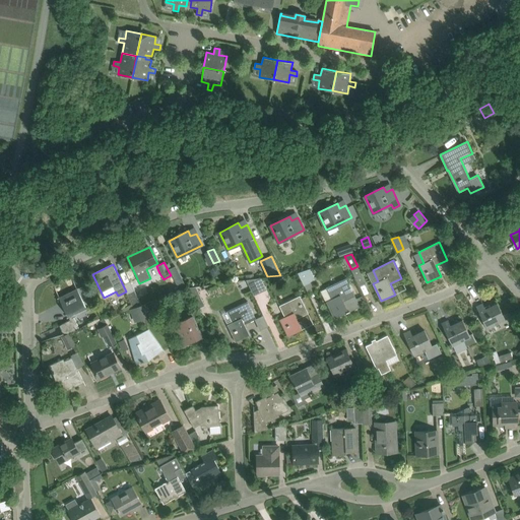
[(309,268),(298,273),(304,285),(311,282),(310,281),(315,279),(309,268)]
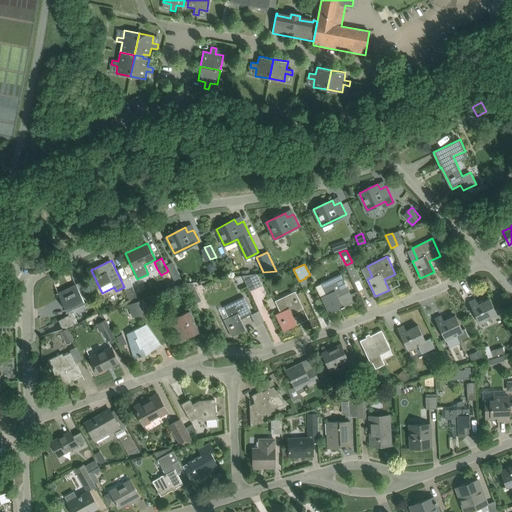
[(178,273),(172,276),(177,285),(183,282),(178,273)]
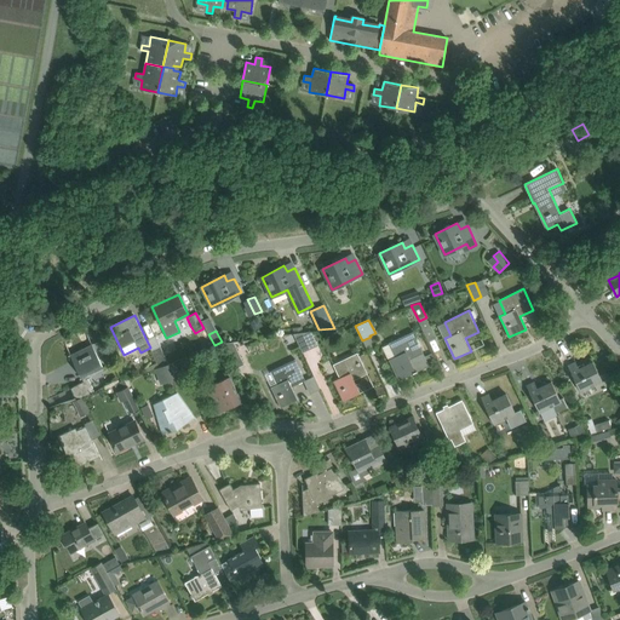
[(293,333),(303,352),(317,345),(311,331),(293,333)]
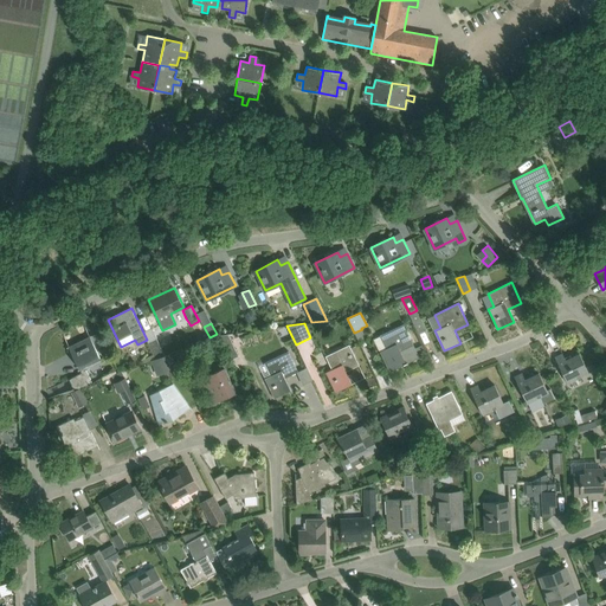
[(380,352),(385,361),(389,372),(406,363),(419,358),(413,345),(408,334),(404,324),(380,335),(386,348),(380,352)]
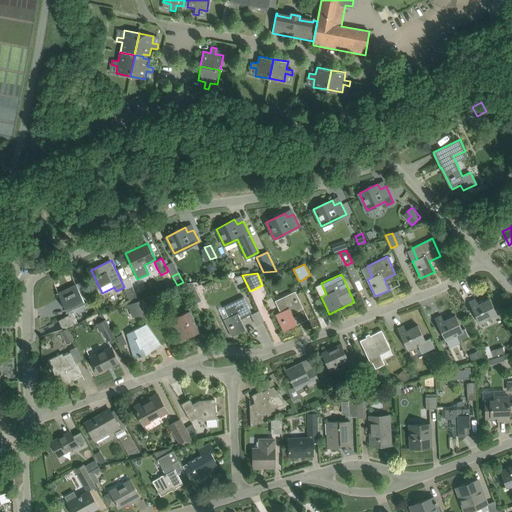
[(93,302),(84,282),(71,288),(68,290),(66,285),(55,291),(58,297),(48,302),(55,316),(78,304),(80,308),(93,302)]
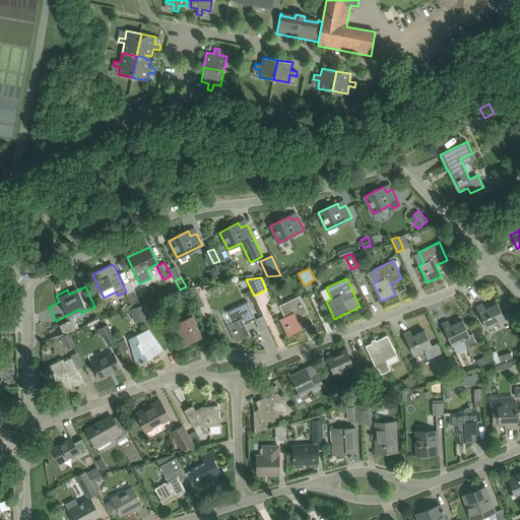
[(188,287),(198,309),(204,306),(195,286),(188,287)]
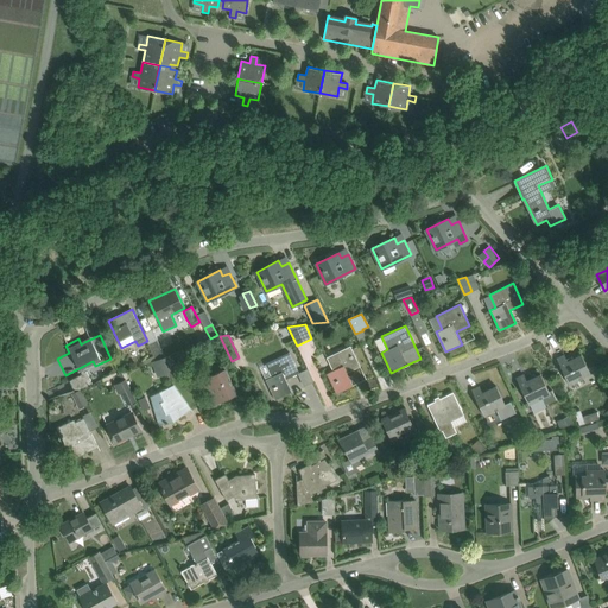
[(157,340),(147,343),(156,360),(165,356),(157,340)]
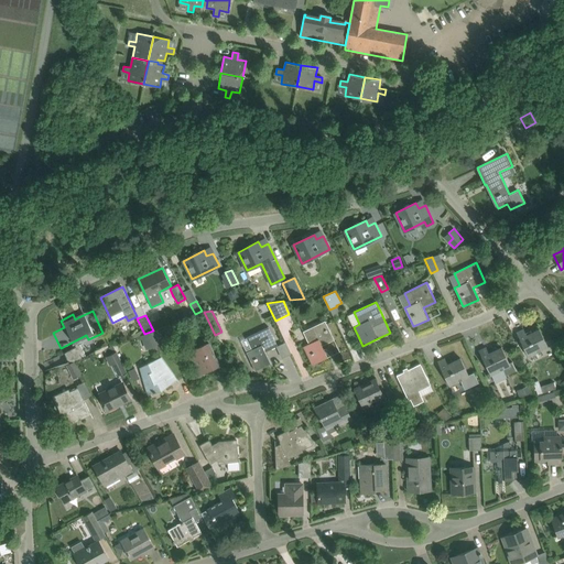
[(303,332),(308,344),(303,346),(312,365),(327,357),(322,346),(334,339),(325,321),(303,332)]
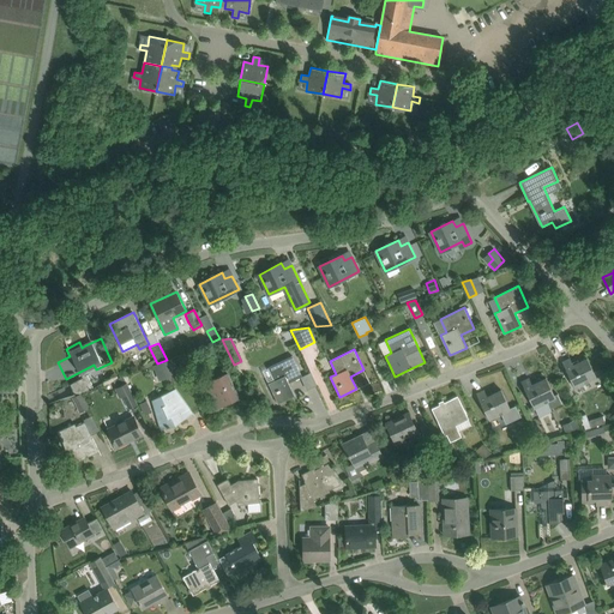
[(275,380),(268,383),(272,393),(278,404),(295,396),(289,383),(302,377),(292,355),(268,367),(275,380)]
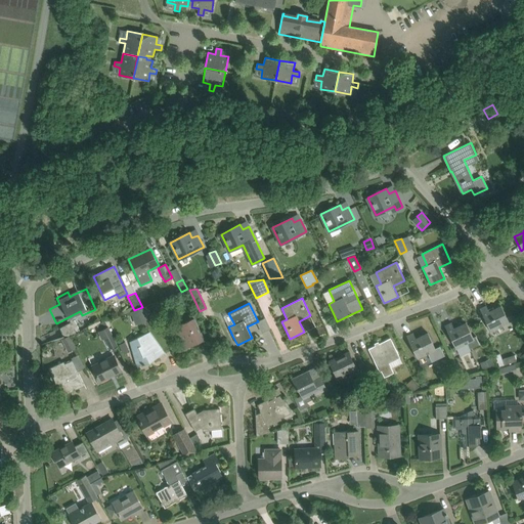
[(149,305),(132,312),(136,323),(154,317),(149,305)]
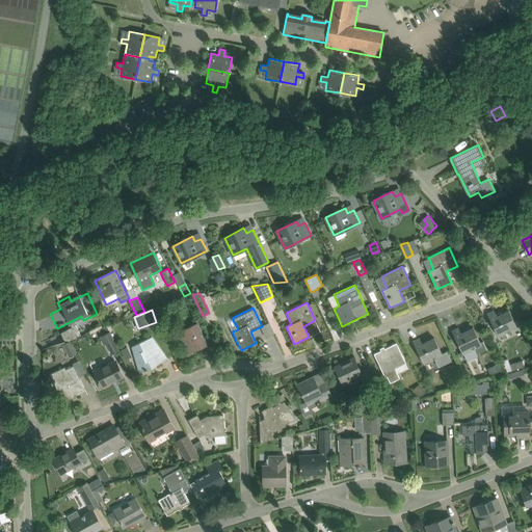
[(487,314),(491,323),(498,336),(510,330),(513,336),(516,335),(526,329),(521,319),(514,322),(508,310),(497,316),(494,311),(487,314)]
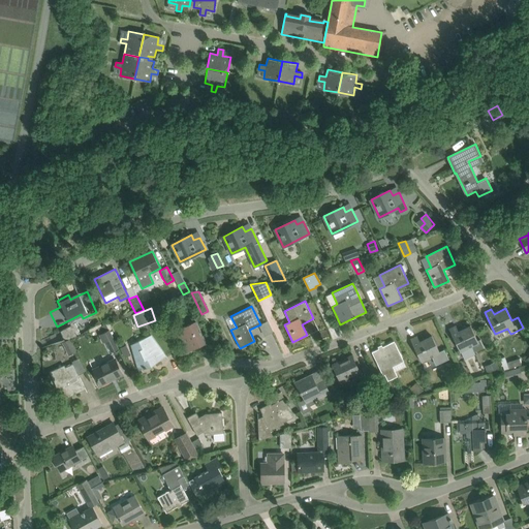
[(182,343),(186,352),(207,343),(195,320),(176,331),(182,343)]
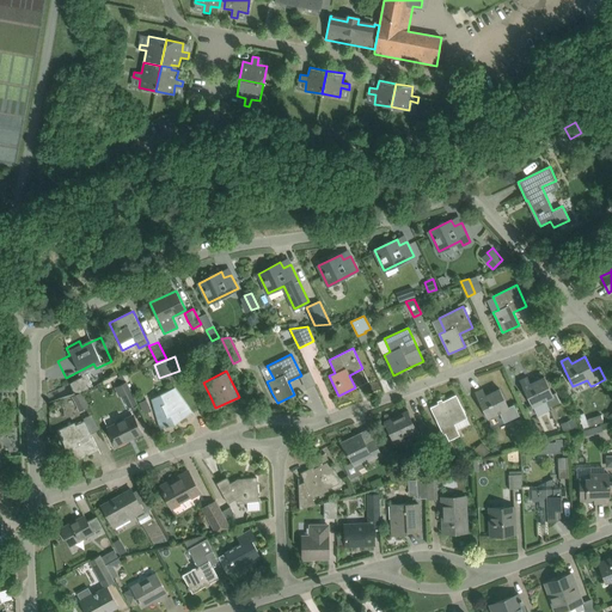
[(532,407),(545,399),(549,408),(560,403),(555,393),(554,395),(544,377),(531,384),(527,377),(520,380),(532,407)]
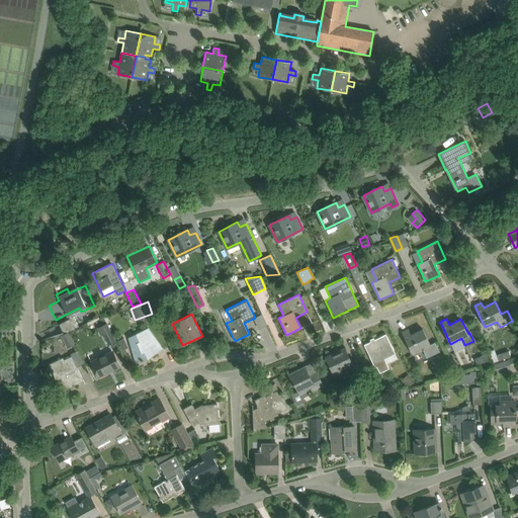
[(95,329),(100,337),(102,335),(108,346),(115,342),(105,324),(95,329)]
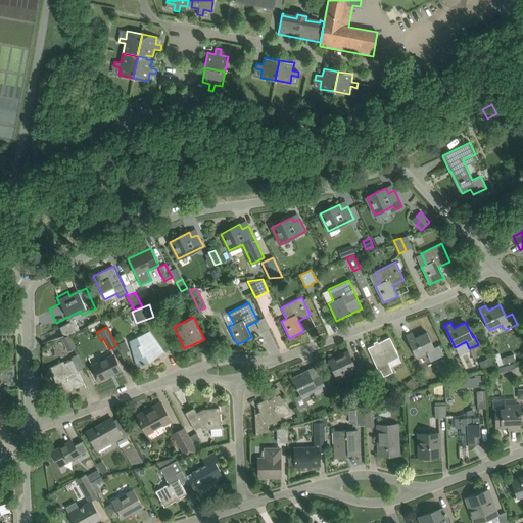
[(132,348),(137,366),(149,362),(163,351),(149,331),(131,340),(135,348),(132,348)]
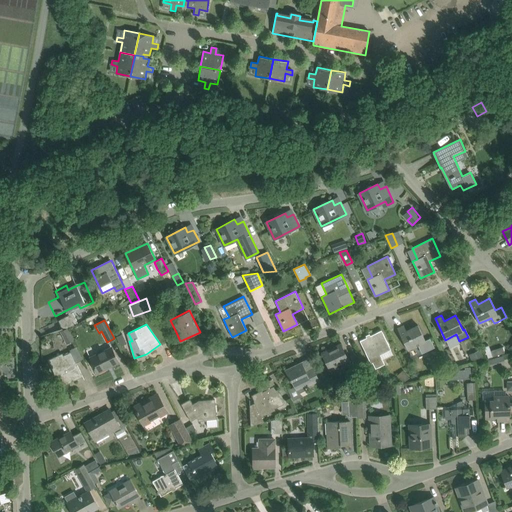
[(397,328),(408,350),(418,345),(422,354),(435,347),(430,338),(425,340),(418,325),(406,330),(404,325),(397,328)]
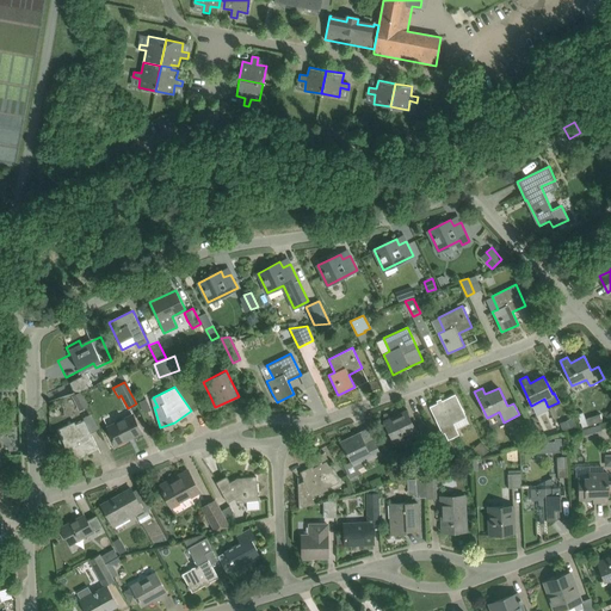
[(75,393),(72,395),(79,411),(88,406),(81,390),(75,393)]
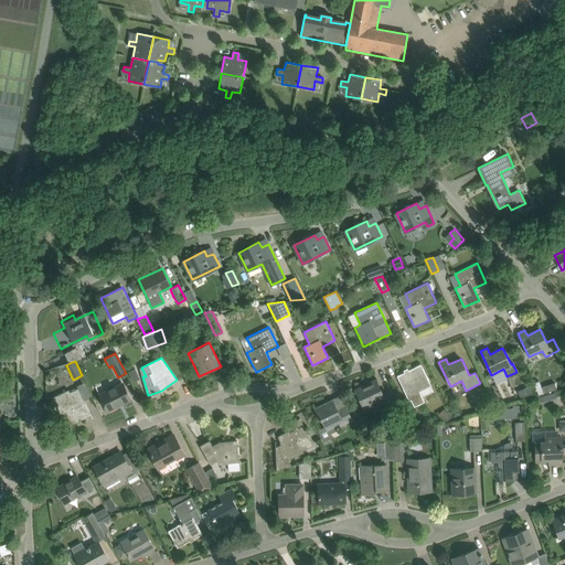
[(420,364),(397,376),(409,401),(411,400),(414,406),(425,402),(419,391),(432,385),(420,364)]
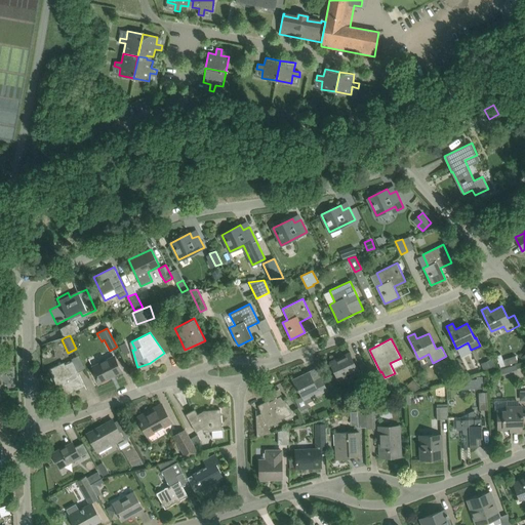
[(349,353),(330,362),(337,377),(339,379),(347,376),(346,373),(357,368),(349,353)]
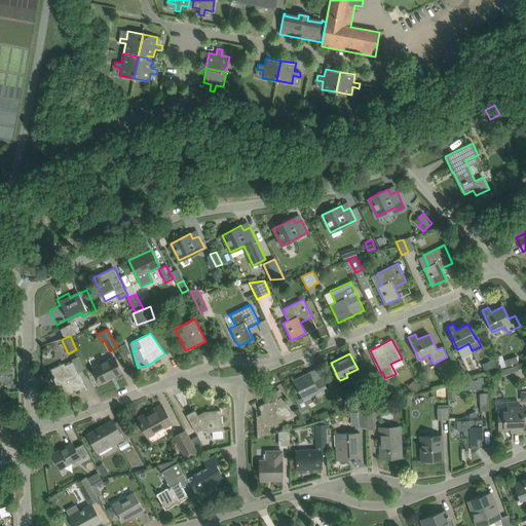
[(92,367),(101,383),(109,378),(108,377),(121,371),(114,357),(92,367)]
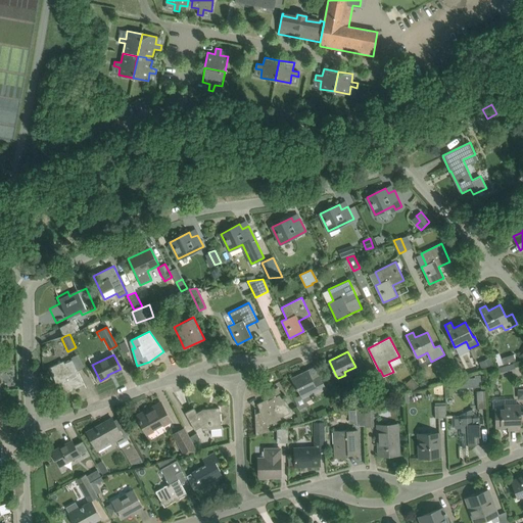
[(63,361),(49,368),(56,382),(57,382),(59,387),(61,391),(62,393),(75,387),(76,388),(79,387),(78,383),(83,381),(78,371),(85,367),(80,355),(74,359),(75,359),(64,364),(63,361)]
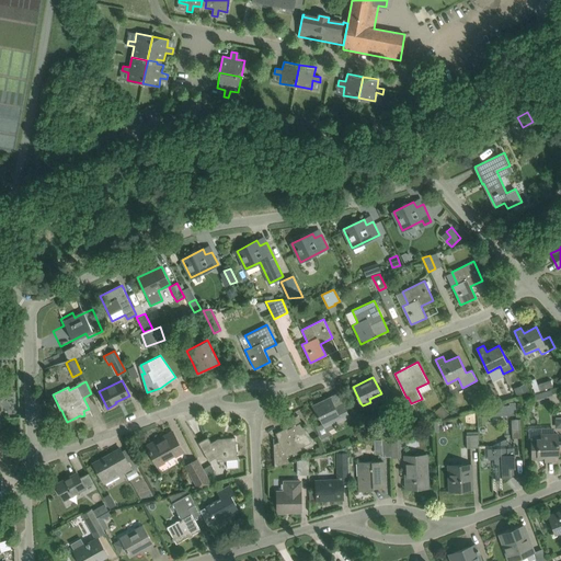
[(526,382),(514,389),(517,397),(529,391),(526,382)]
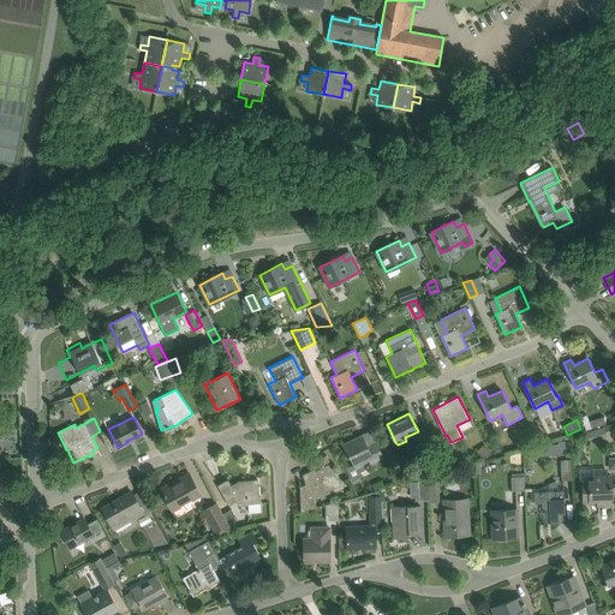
[(604,428),(586,433),(589,440),(607,435),(604,428)]
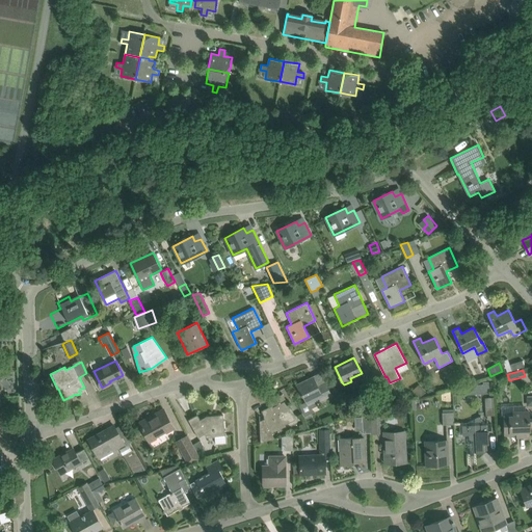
[(365,381),(369,392),(381,386),(376,375),(365,381)]
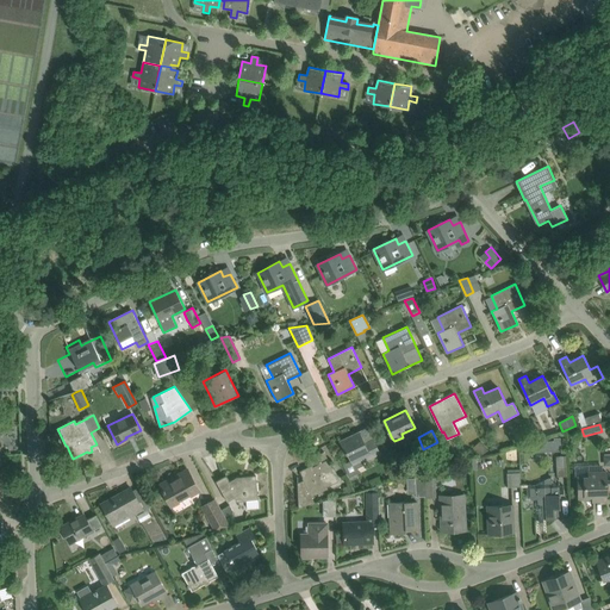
[(359,431),(340,441),(347,453),(348,453),(355,466),(380,454),(373,439),(363,442),(359,431)]
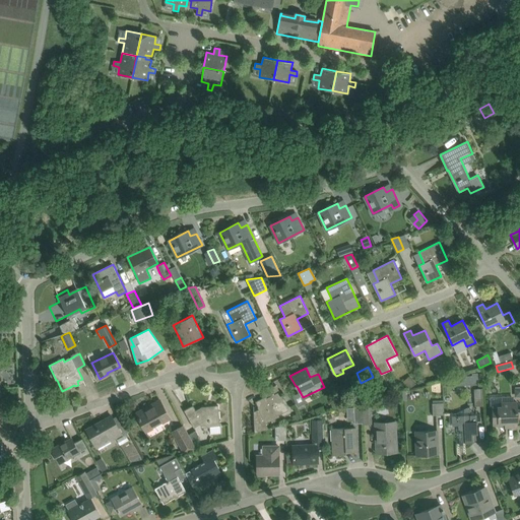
[(402,382),(408,389),(416,384),(409,376),(402,382)]
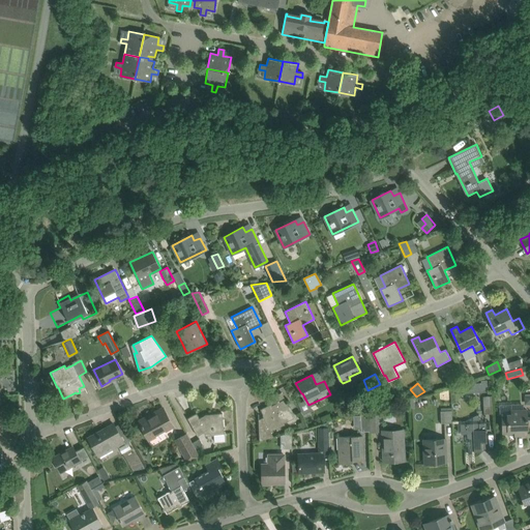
[(382,388),(389,404),(399,400),(391,384),(382,388)]
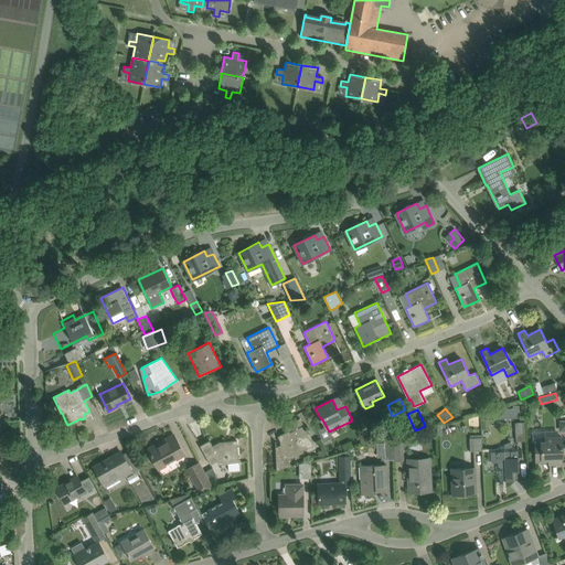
[(281,444),(275,446),(276,470),(292,466),(288,458),(313,445),(300,418),(286,425),(288,430),(277,436),(281,444)]
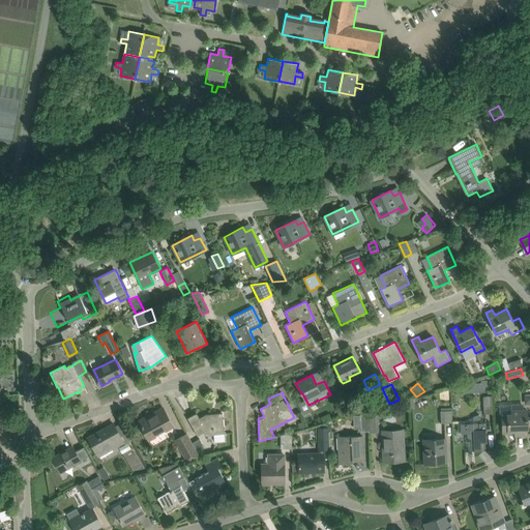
[(482,398),(483,415),(492,415),(491,396),(482,398)]
